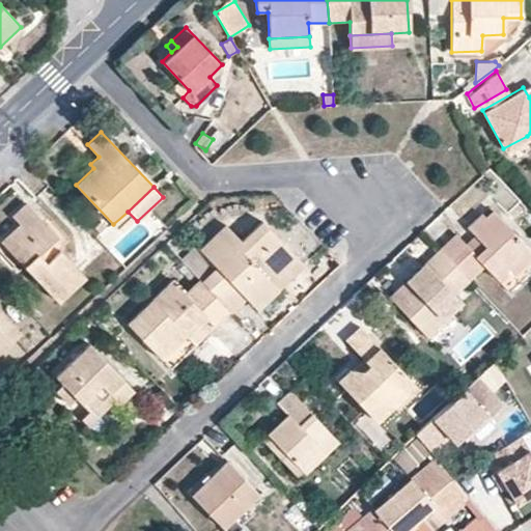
[(33,210),(25,201),(11,215),(19,223),(33,210)]
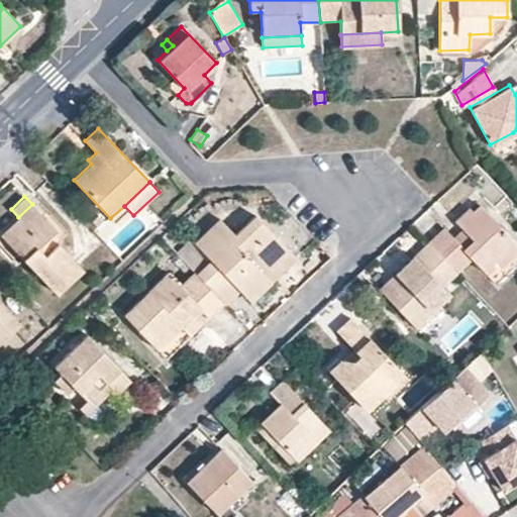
[(516,252),(516,242),(479,203),(471,210),(467,206),(453,219),(460,228),(452,236),(436,249),(448,263),(456,272),(472,259),(486,274),(496,265),(500,270),(510,261),(516,252)]
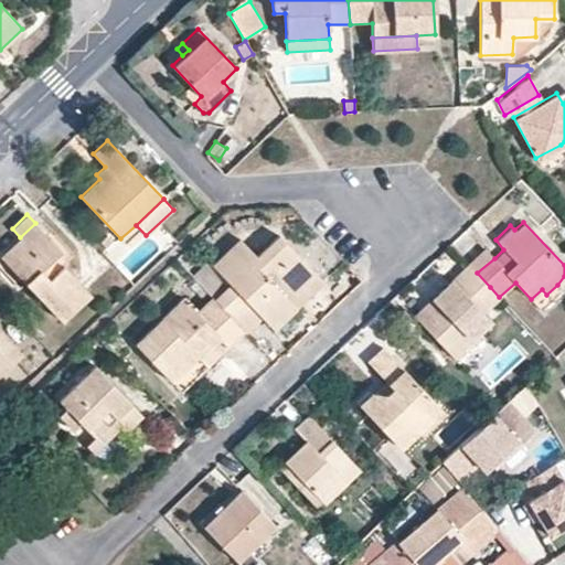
[(61,249),(35,223),(20,237),(23,241),(7,256),(29,278),(24,281),(61,320),(89,292),(63,265),(55,256),(57,253),(61,249)]
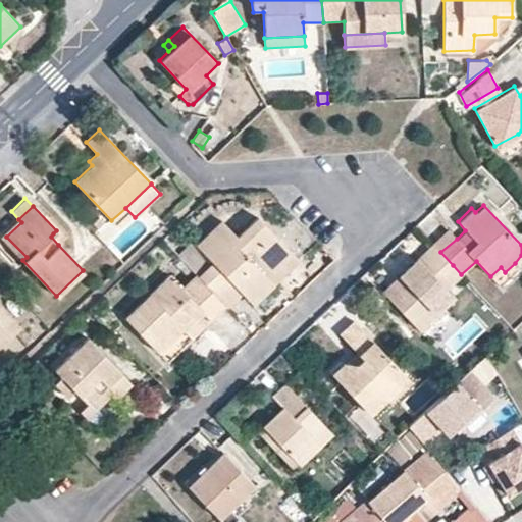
[(252,304),(272,283),(266,277),(292,253),(257,217),(237,237),(221,220),(196,245),(212,262),(198,276),(228,306),(242,294),(252,304)]
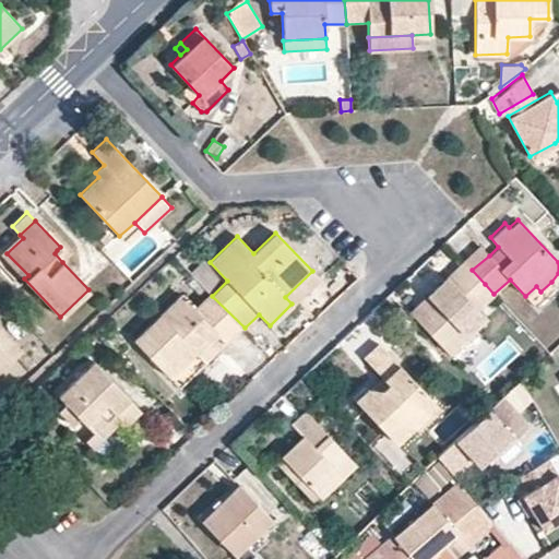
[(341,259),(314,233),(299,248),(324,274),(341,259)]
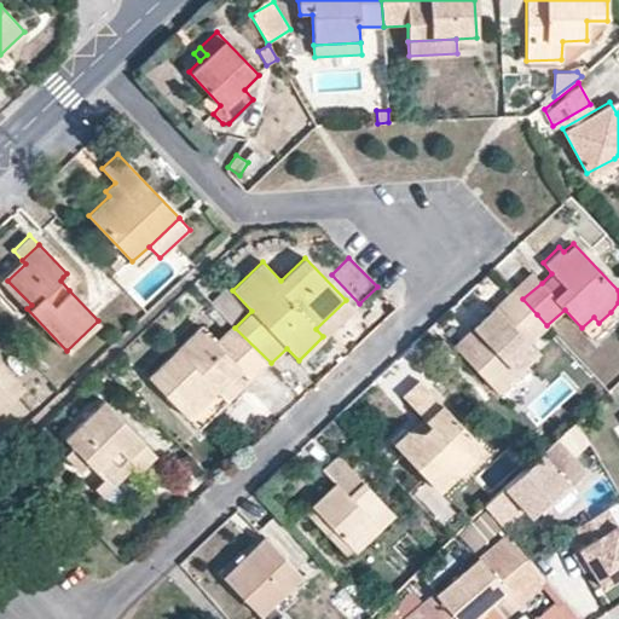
[(25,264),(22,260),(0,279),(0,281),(27,308),(32,305),(7,281),(25,264)]
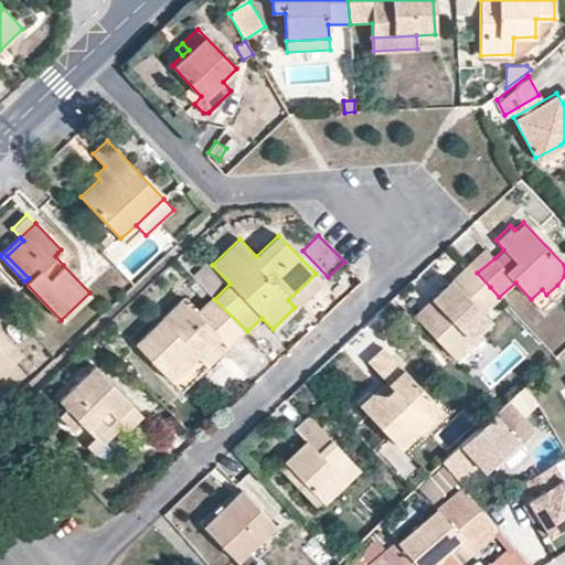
[(494,258),(483,247),(467,263),(477,273),(494,258)]
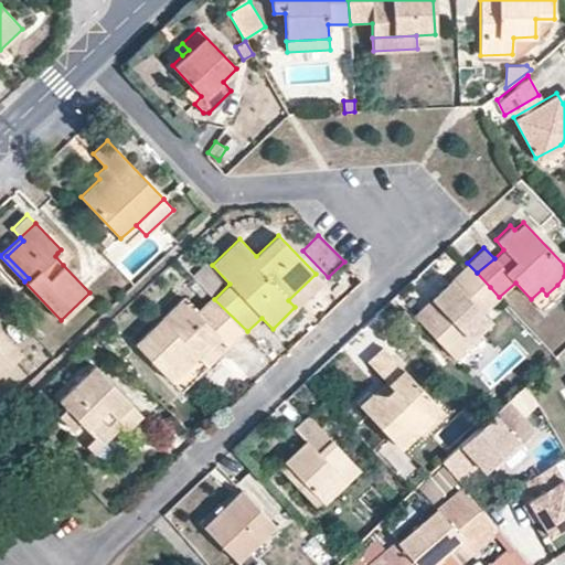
[(193,255),(188,249),(181,256),(185,262),(193,255)]
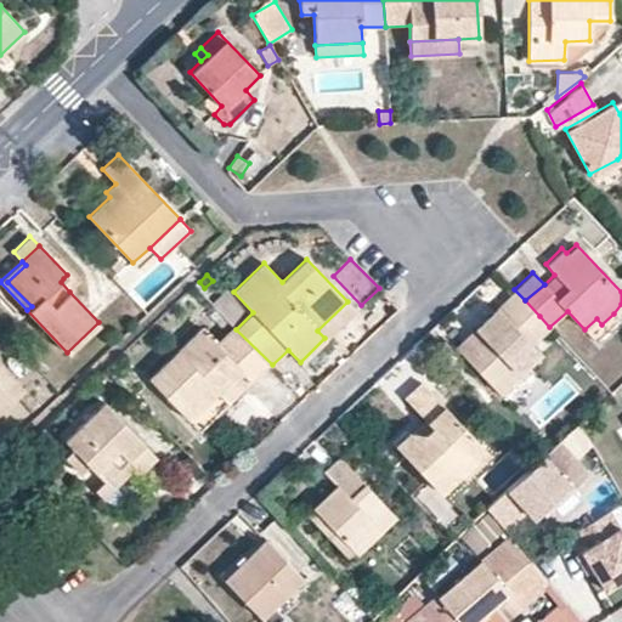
[(74,288),(63,278),(61,282),(69,292),(74,288)]
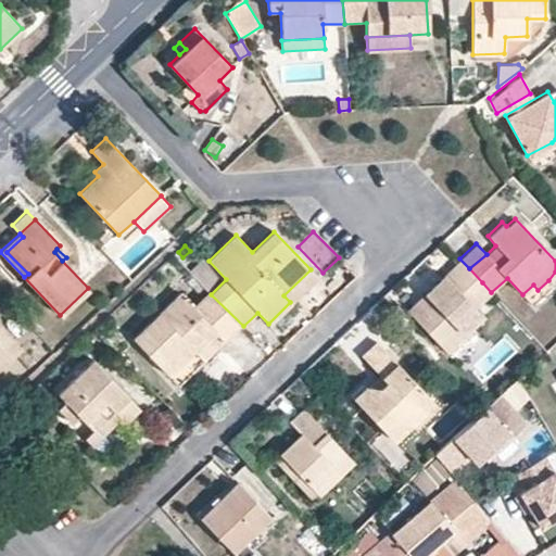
[(482,282),(469,268),(459,258),(406,310),(447,353),(484,317),(476,307),(466,298),(482,282)]
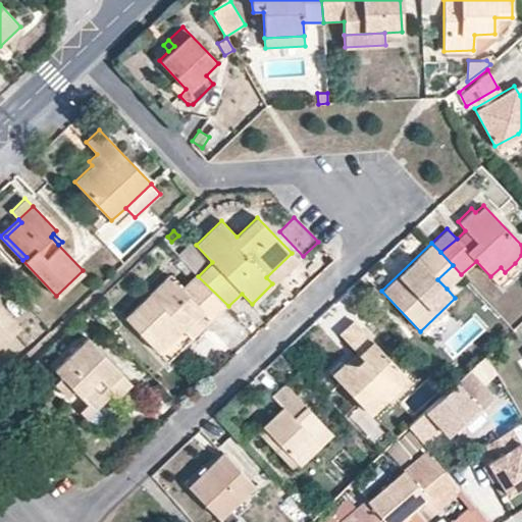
[(193,250),(188,246),(178,255),(183,259),(193,250)]
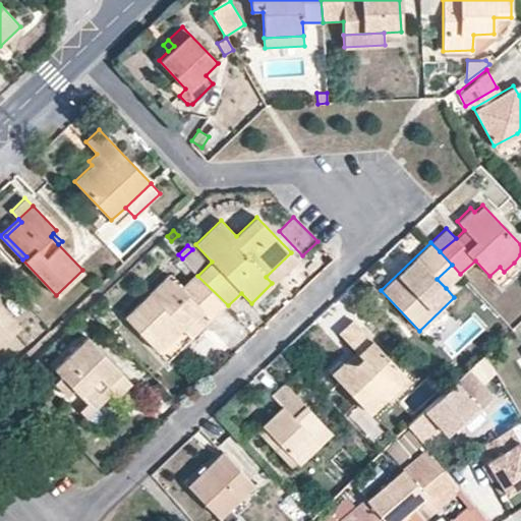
[(297,259),(291,252),(266,277),(272,283),(297,259)]
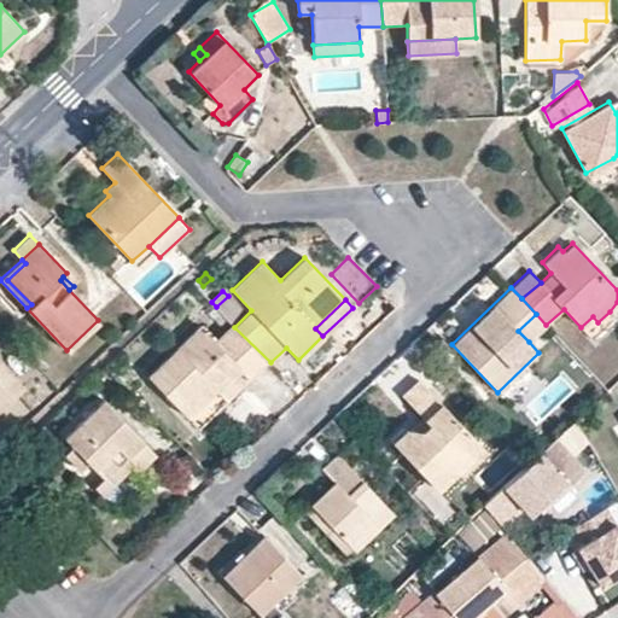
[(546,325),(536,314),(518,331),(529,342),(546,325)]
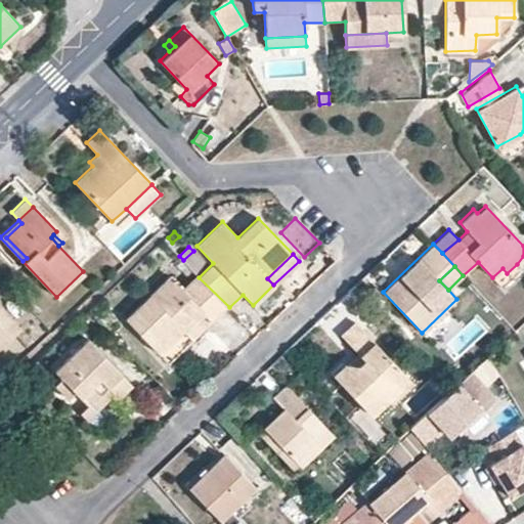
[(213,320),(227,306),(199,277),(197,274),(182,289),(169,275),(125,318),(159,354),(183,332),(204,312),(213,320)]
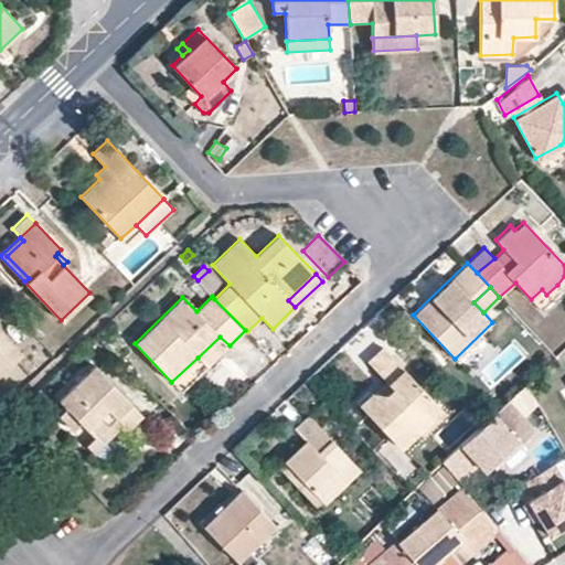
[(0,372),(21,353),(0,331),(0,372)]
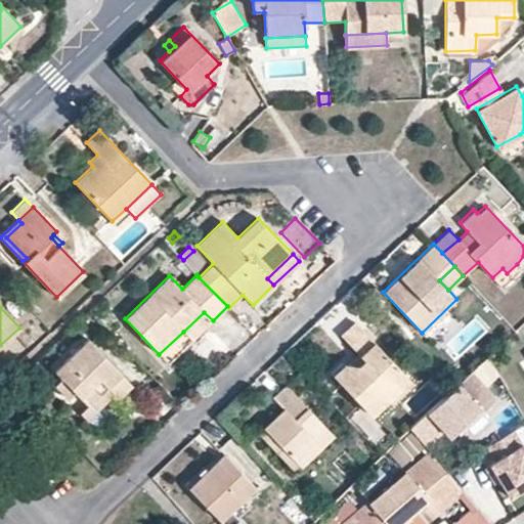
[(213,320),(204,312),(183,332),(192,340),(213,320)]
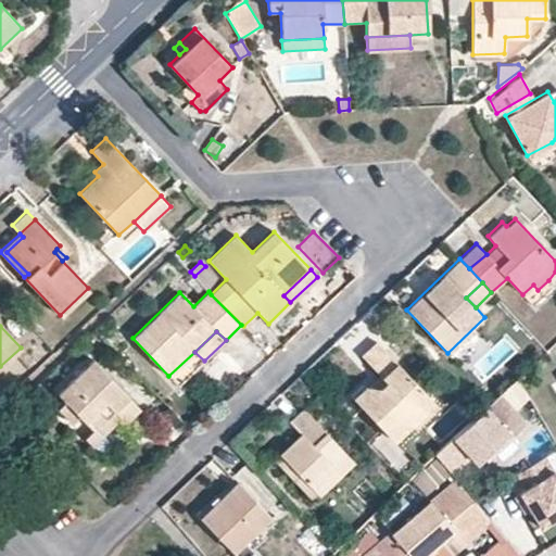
[(433,401),(376,340),(361,355),(378,374),(384,380),(379,386),(367,384),(364,384),(351,396),(393,440),(433,401)]
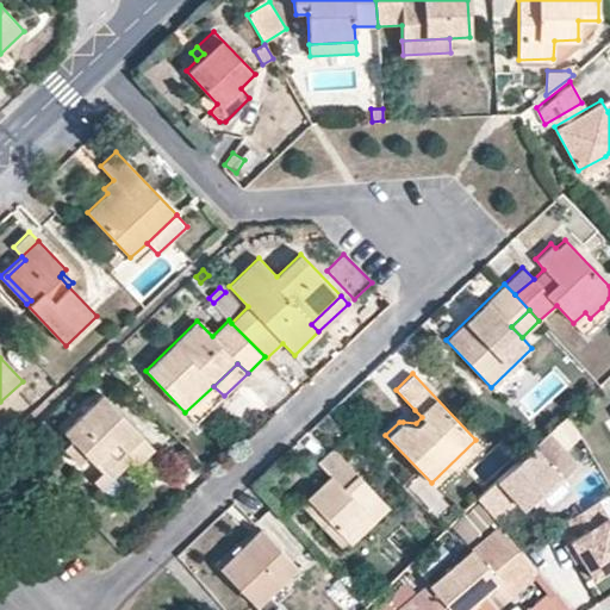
[(154,448),(101,393),(62,431),(72,441),(63,449),(80,466),(88,458),(93,462),(109,448),(116,441),(125,450),(132,459),(138,464),(154,448)]
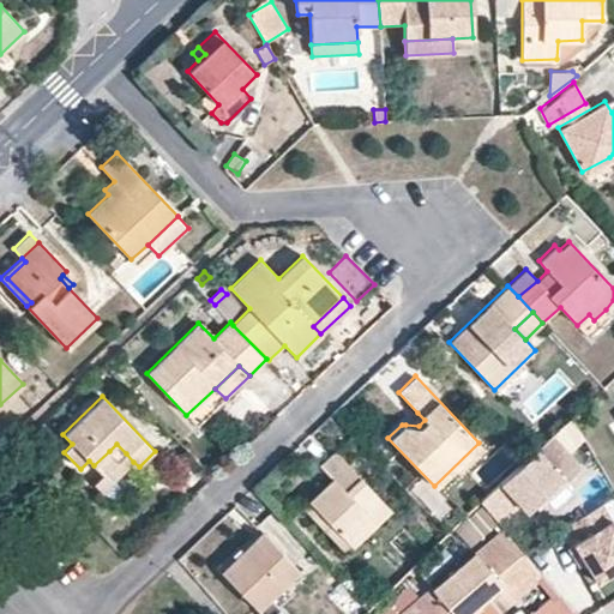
[(425,420),(417,413),(405,425),(419,426),(425,420)]
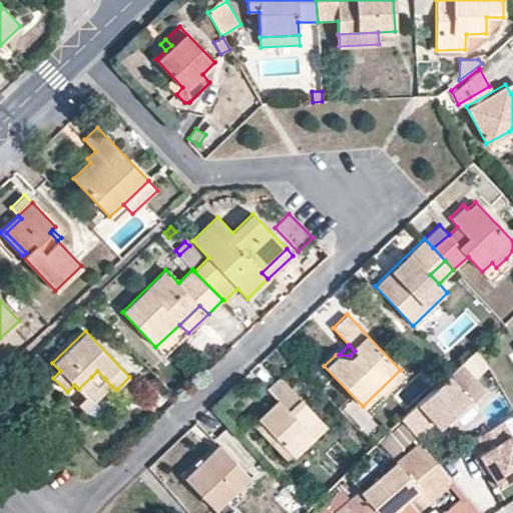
[(485,391),(461,364),(400,419),(403,421),(416,437),(434,421),(440,416),(446,422),(448,424),(485,391)]
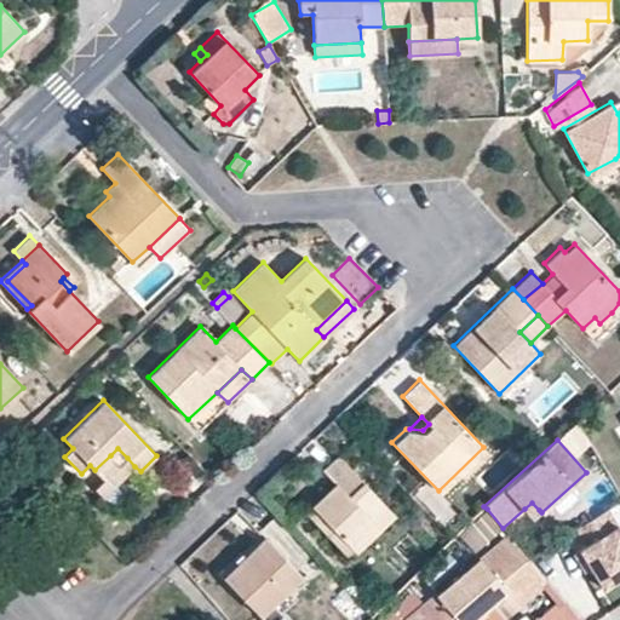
[(127,458),(118,448),(110,455),(119,465),(127,458)]
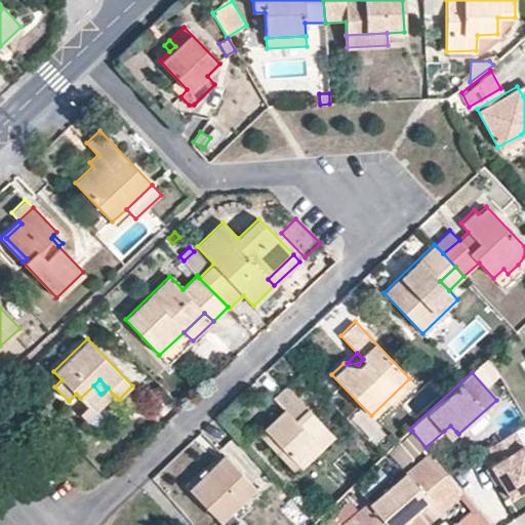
[(333,435),(285,385),(273,396),(265,390),(264,391),(272,397),(282,409),(263,427),(264,429),(299,466),(300,468),(333,435)]
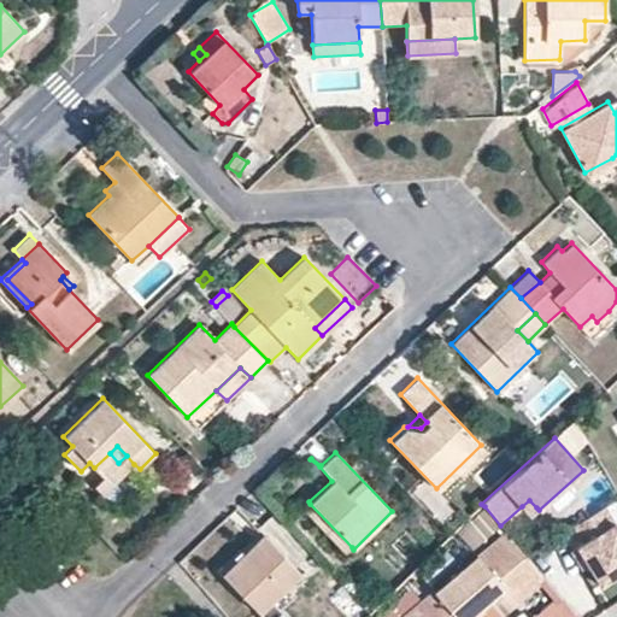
[(536,507),(529,500),(522,506),(529,513),(536,507)]
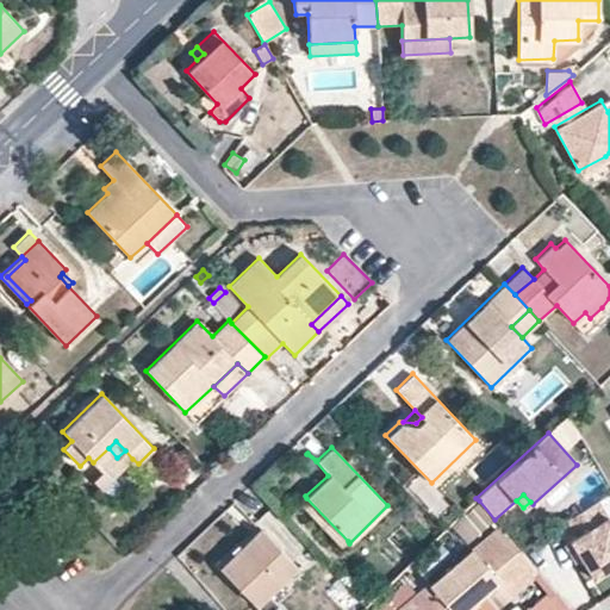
[(348,541),(306,498),(299,505),(341,548),(348,541)]
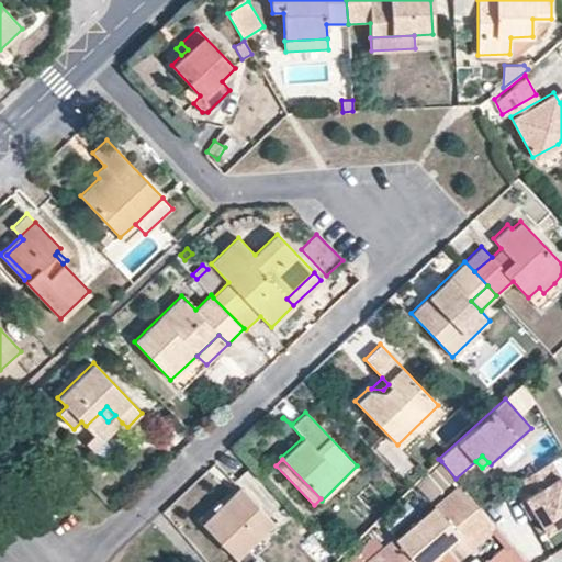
[(454,480),(441,461),(416,484),(429,499),(454,480)]
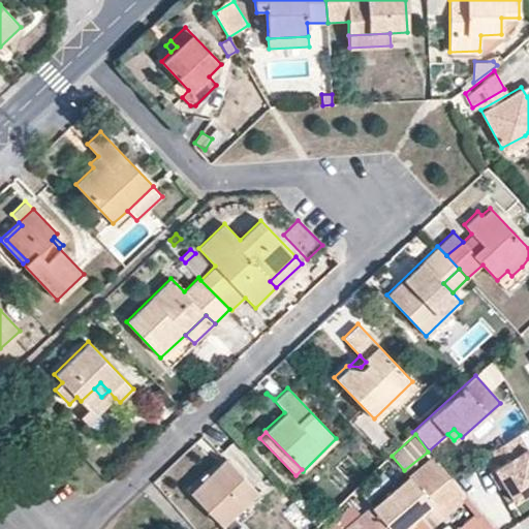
[(514,502),(528,492),(528,452),(519,435),(492,450),(500,465),(494,469),(514,502)]
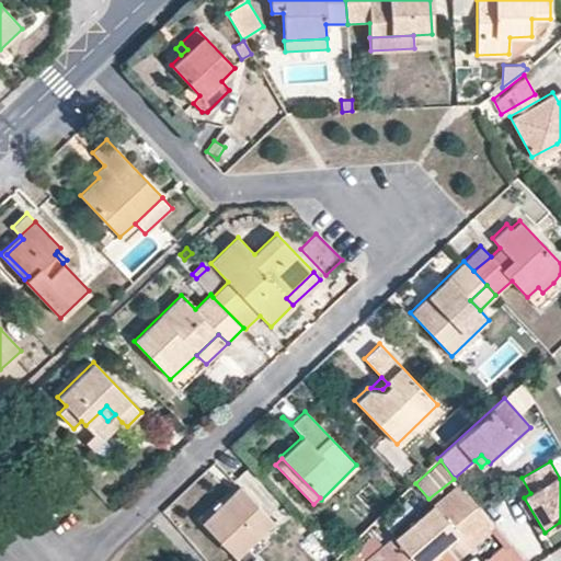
[(497,527),(458,482),(366,560),(431,560),(439,553),(438,551),(458,535),(471,548),(497,527)]
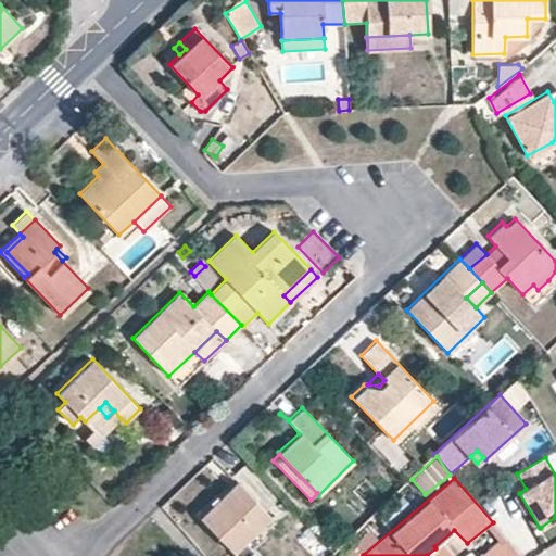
[(270,516),(237,481),(219,497),(199,517),(232,552),(255,530),(270,516)]
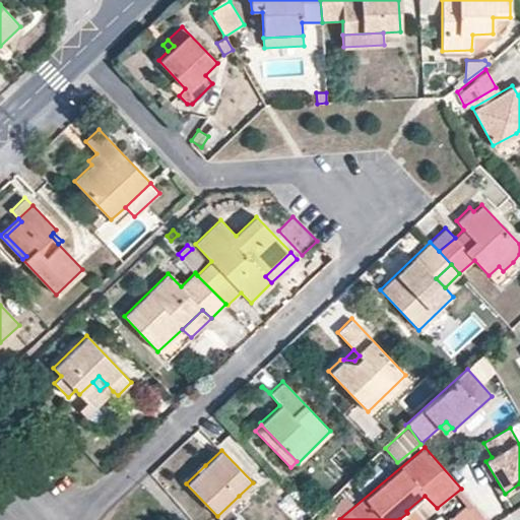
[(205,465),(201,462),(182,478),(186,483),(205,465)]
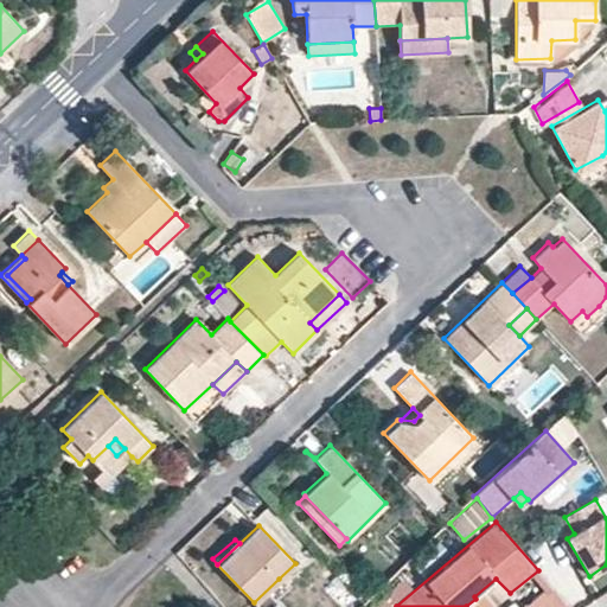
[(263,606),(286,587),(279,579),(254,602),(259,606),(263,606)]
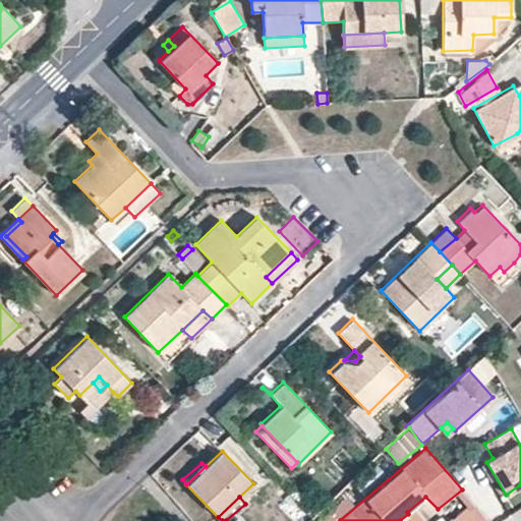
[(438,509),(425,497),(407,512),(408,514),(400,520),(422,520),(424,520),(425,520),(438,509)]
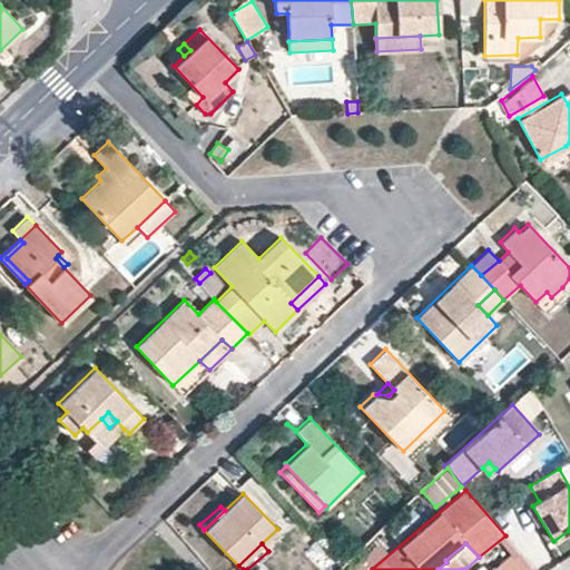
[(533,569),(518,551),(493,569),(533,569)]
